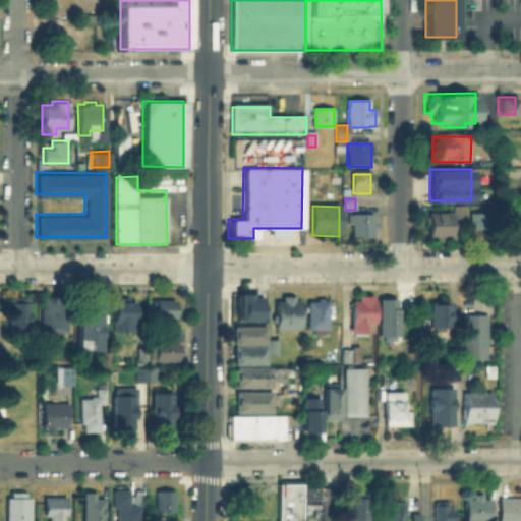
[(469,229),(469,209),(489,209),(489,229),(469,229)]
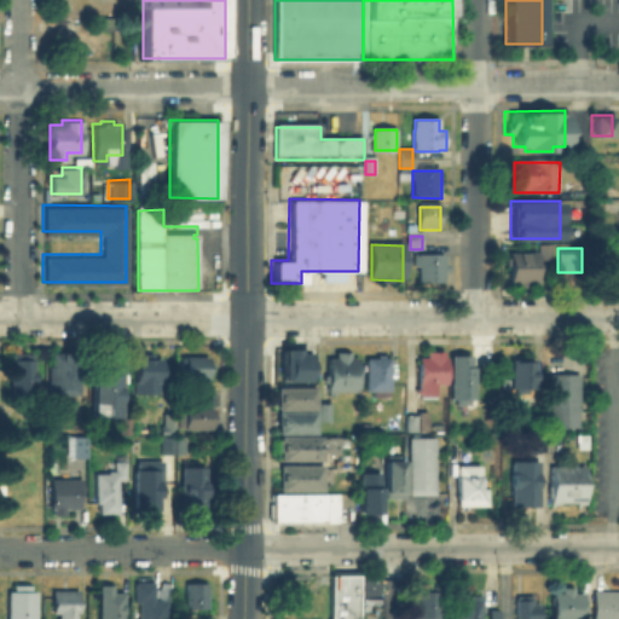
[(446,258),(446,283),(418,283),(418,258),(446,258)]
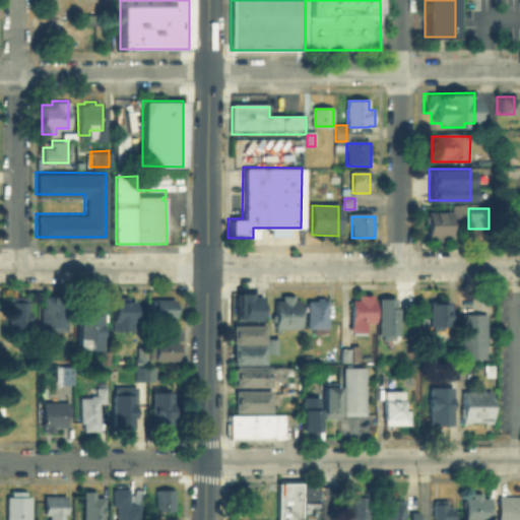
[(429,240),(429,220),(453,220),(453,240),(429,240)]
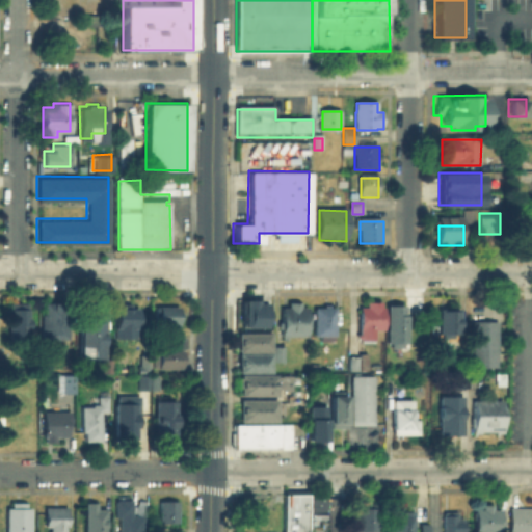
[(262,326),(241,326),(240,298),(262,298),(262,326)]
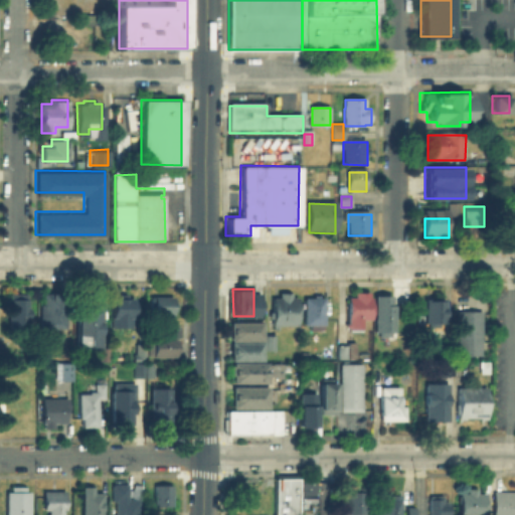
[(364,331),(347,330),(347,299),(353,299),(353,294),(370,294),(369,320),(364,320),(364,331)]
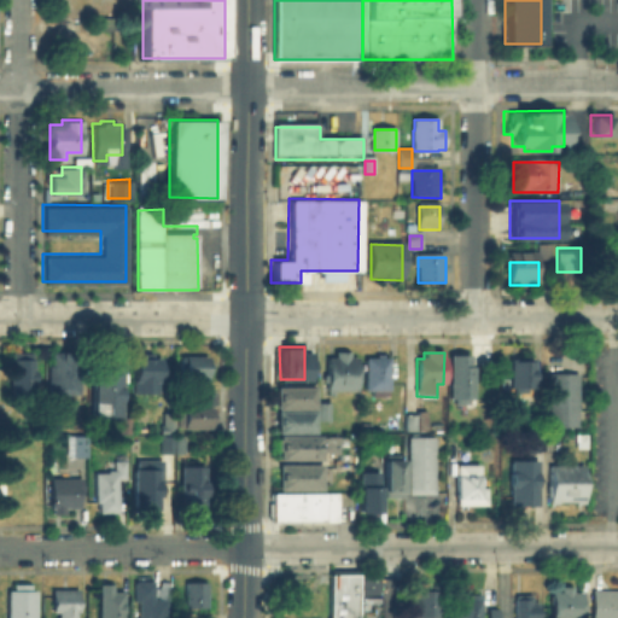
[(348,354),(348,360),(357,360),(357,392),(330,392),(330,360),(336,360),(336,354),(348,354)]
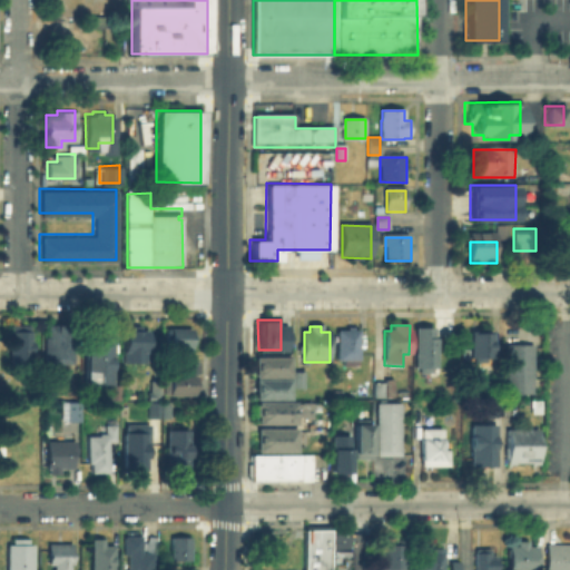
[(8,369),(8,327),(35,327),(35,369),(8,369)]
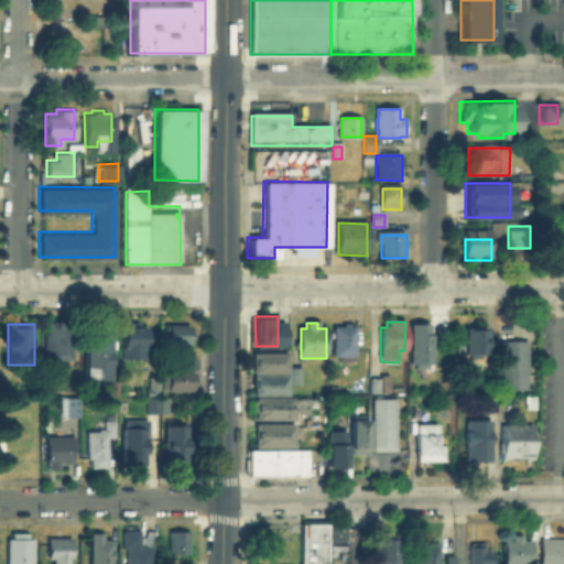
[(46,361),(46,324),(74,325),(74,362),(46,361)]
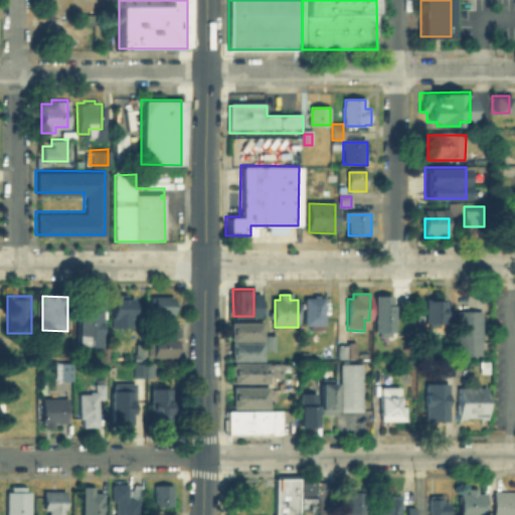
[(375,297),(391,297),(391,307),(395,307),(395,333),(375,333),(375,297)]
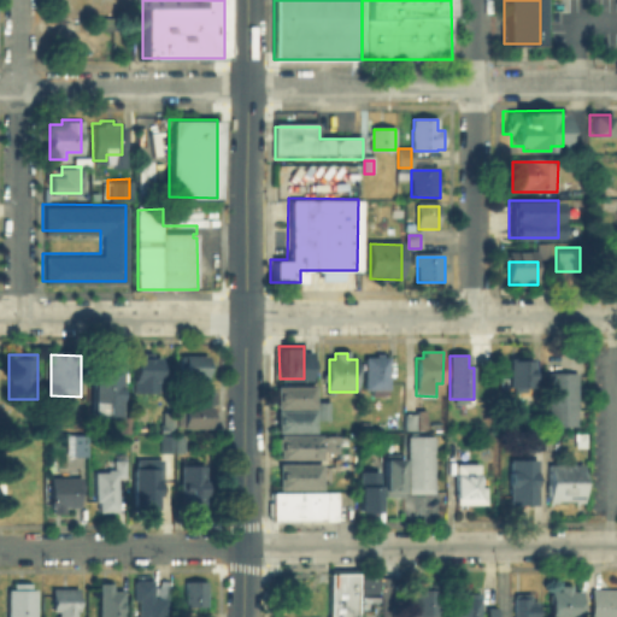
[(366,359),(389,359),(389,395),(365,395),(366,359)]
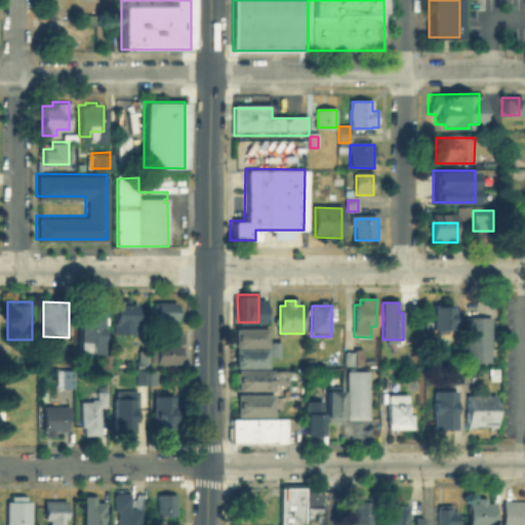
[(136,307),(136,335),(116,335),(116,307),(136,307)]
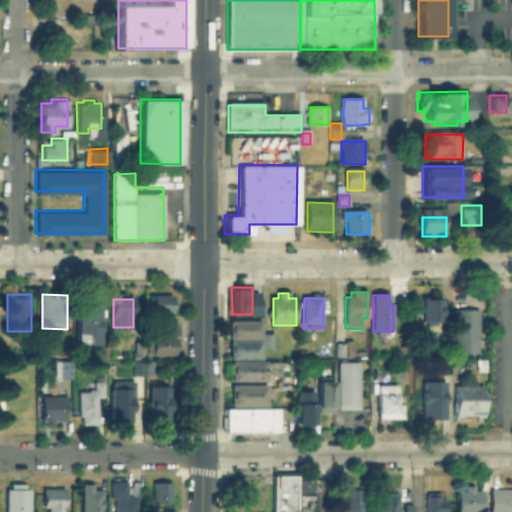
[(154,299),(172,299),(172,315),(154,315),(154,299)]
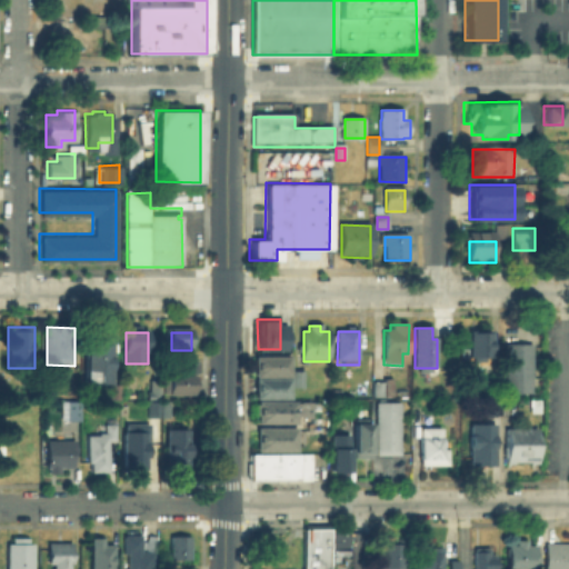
[(492,336),(491,361),(472,361),(472,336),(492,336)]
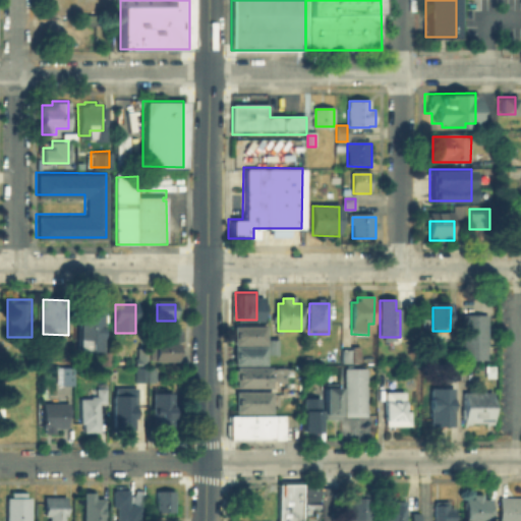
[(79,351),(79,312),(103,312),(103,355),(92,355),(92,351),(79,351)]
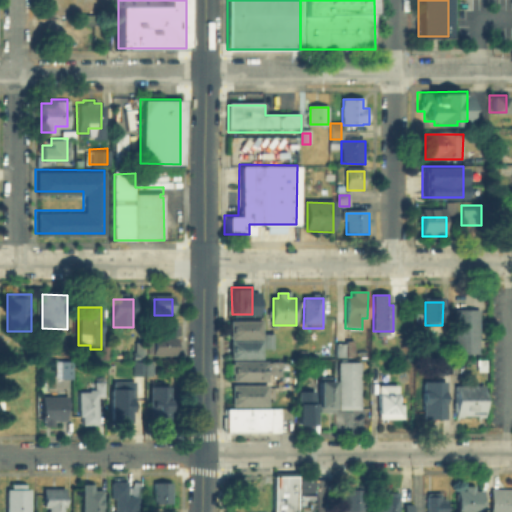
[(456,356),(456,310),(479,311),(479,356),(456,356)]
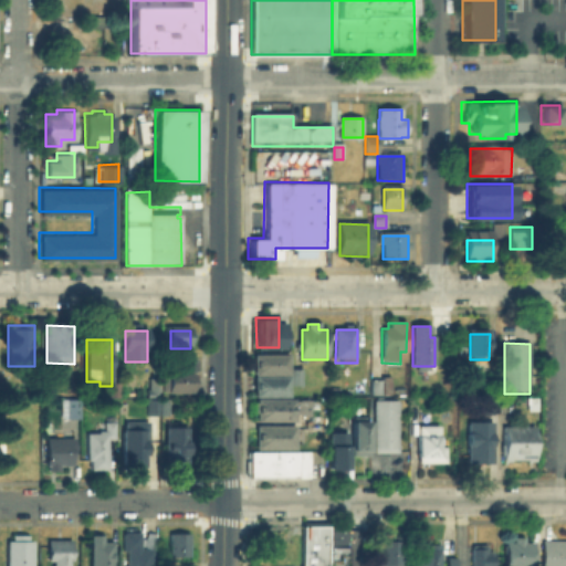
[(287,374),(251,374),(251,353),(287,353),(287,374)]
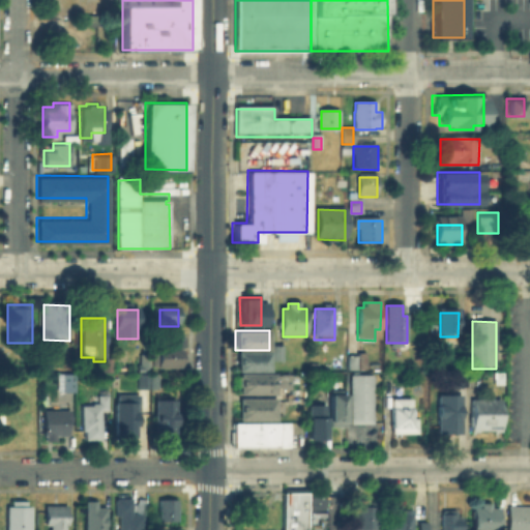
[(272,360),(272,345),(286,345),(286,360),(272,360)]
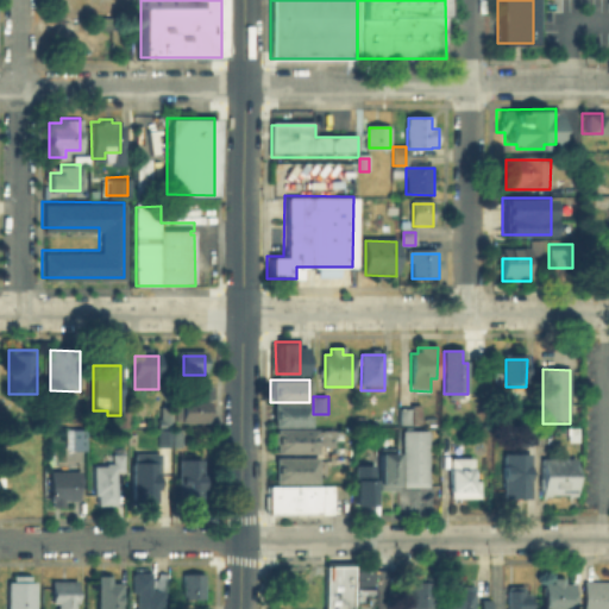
[(309,426),(270,426),(270,403),(309,403),(309,426)]
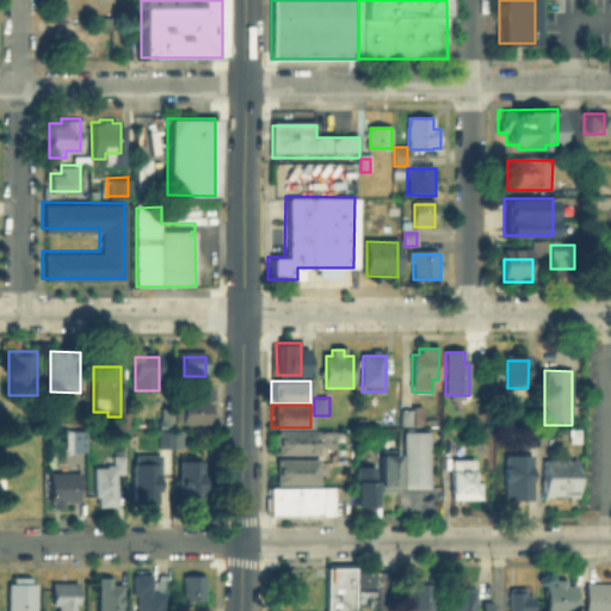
[(211,407),(211,427),(176,427),(176,433),(183,433),(183,449),(162,449),(162,406),(211,407)]
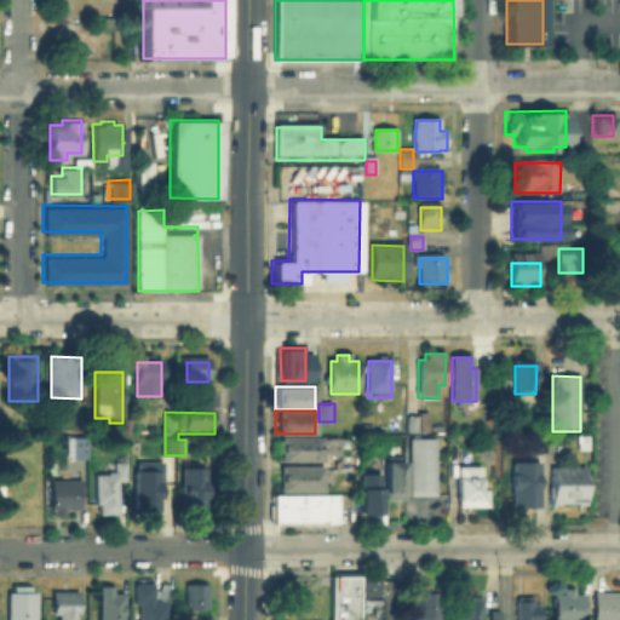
[(430,434),(409,434),(409,418),(418,418),(418,412),(430,412),(430,434)]
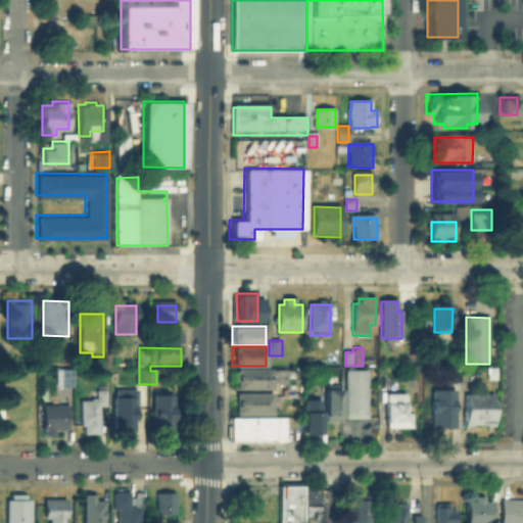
[(103,353),(114,353),(115,369),(103,369),(103,353)]
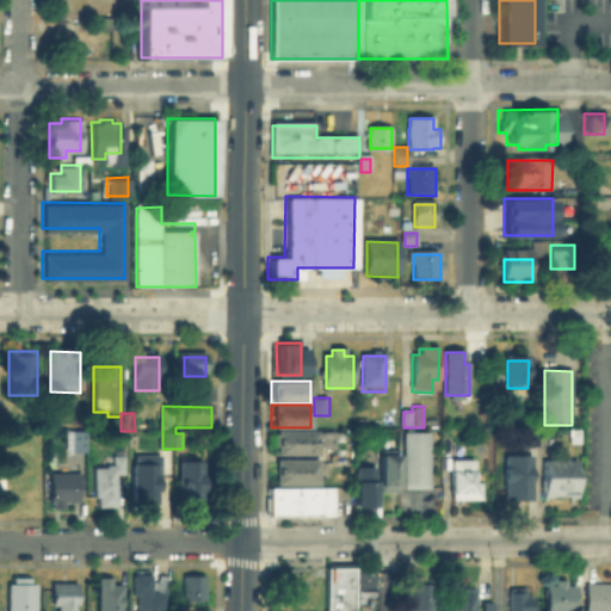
[(273,429),(316,429),(316,430),(333,430),(333,446),(316,446),(316,454),(275,454),(273,429)]
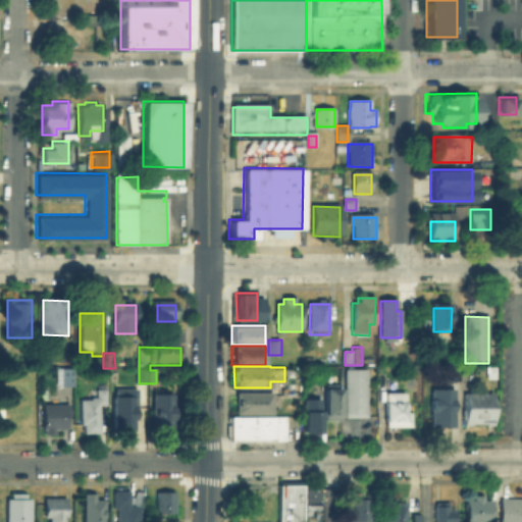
[(62,387),(62,370),(76,370),(76,387),(62,387)]
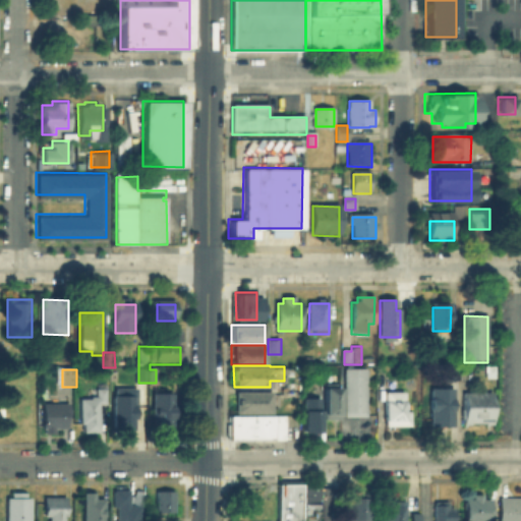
[(347,371),(367,371),(367,417),(346,417),(347,371)]
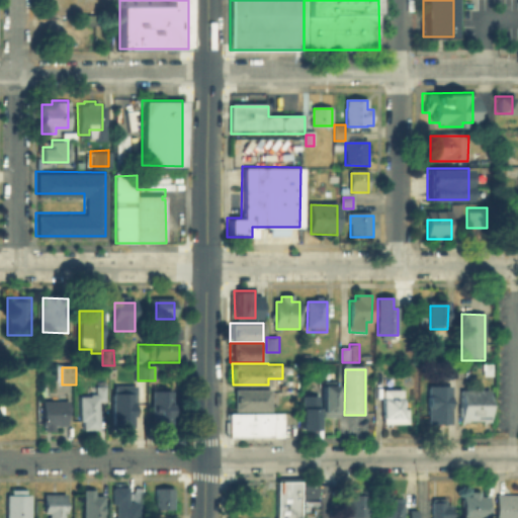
[(31,382),(31,410),(9,410),(9,382),(31,382)]
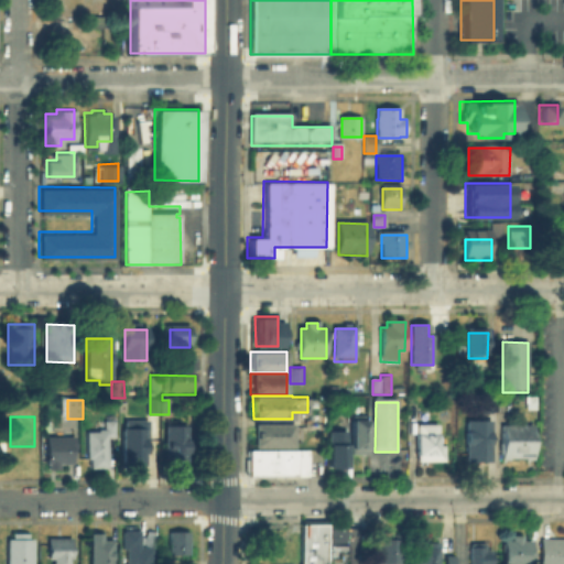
[(354,418),(367,418),(367,455),(354,455),(354,418)]
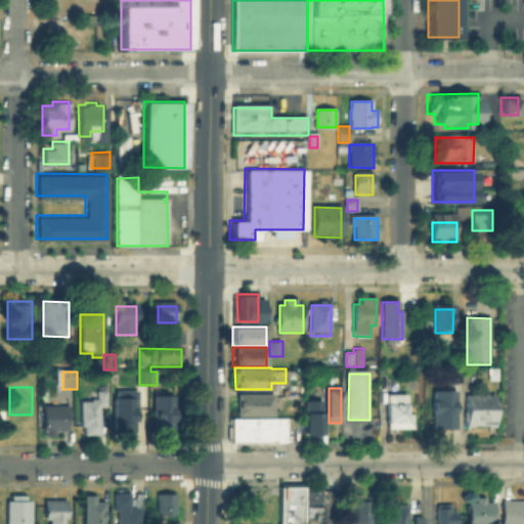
[(83,403),(98,403),(98,392),(108,392),(107,407),(102,407),(102,436),(83,436),(83,403)]
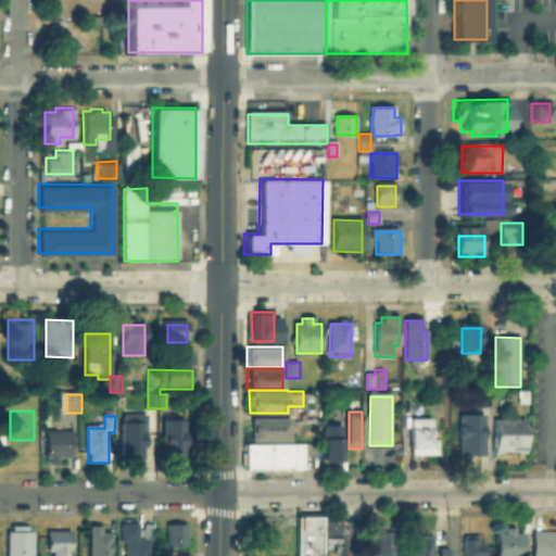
[(124,416),(147,416),(147,466),(124,465),(124,416)]
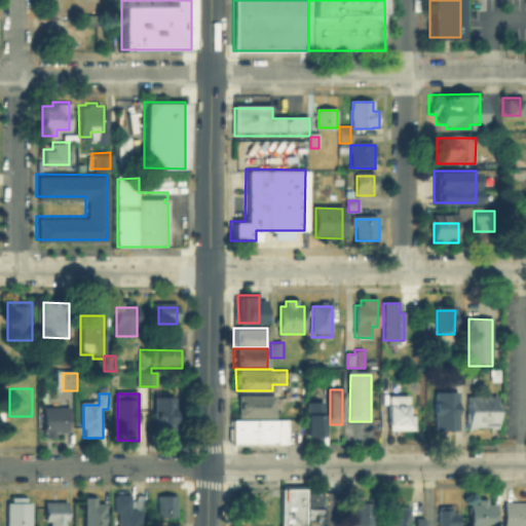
[(273,393),(273,416),(235,416),(235,393),(273,393)]
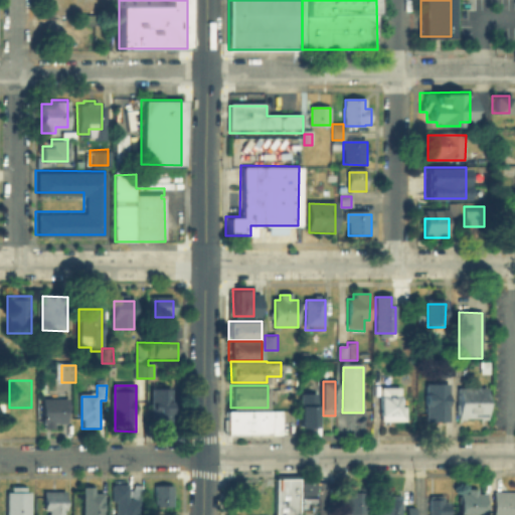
[(427,387),(450,387),(450,421),(427,421),(427,387)]
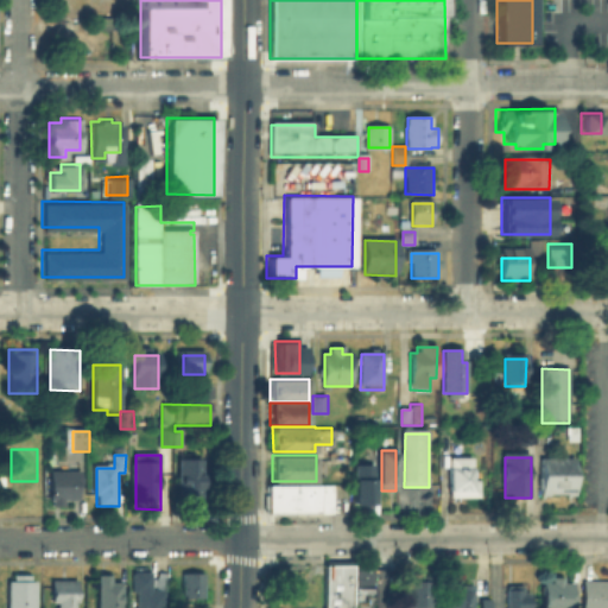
[(477,460),(477,499),(451,499),(451,460),(477,460)]
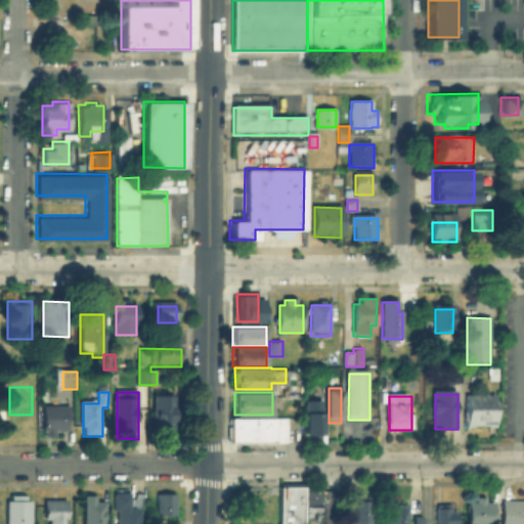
[(496,397),(496,428),(467,428),(467,397),(496,397)]
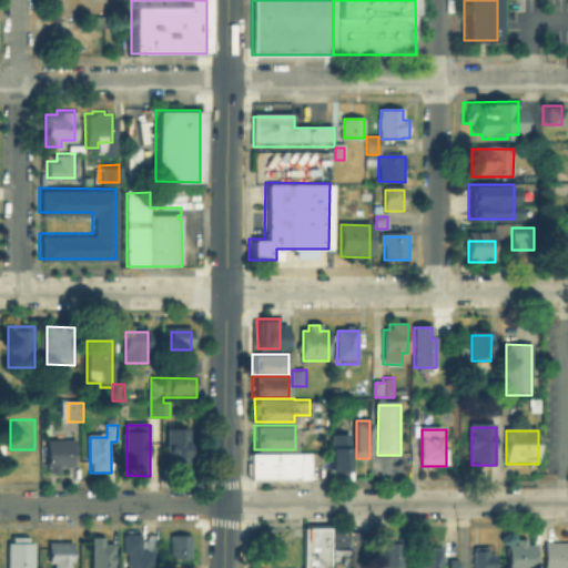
[(169,433),(190,433),(189,465),(169,465),(169,433)]
